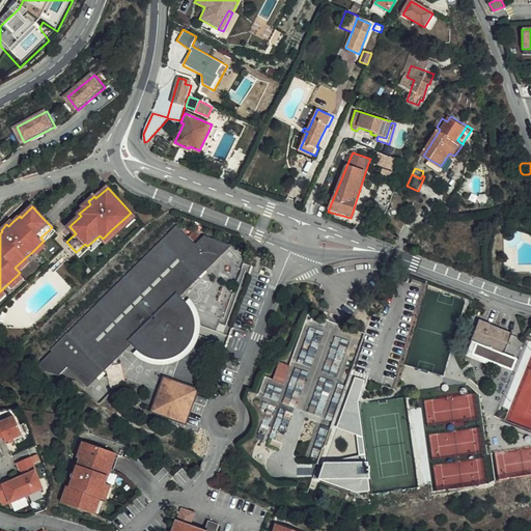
[(131,213),(120,222),(126,227),(135,218),(131,213)]
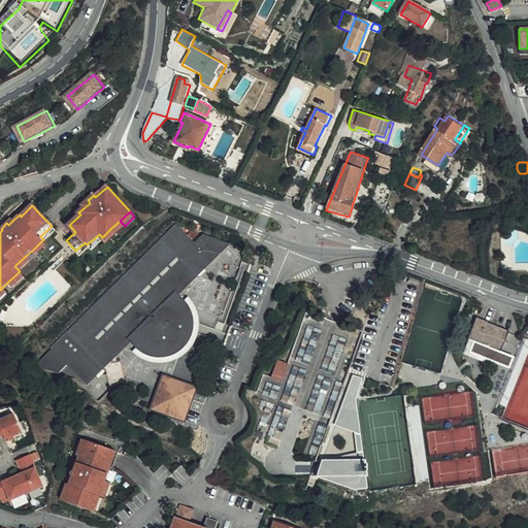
[(57,230),(52,225),(52,226),(40,236),(43,239),(44,241),(57,230)]
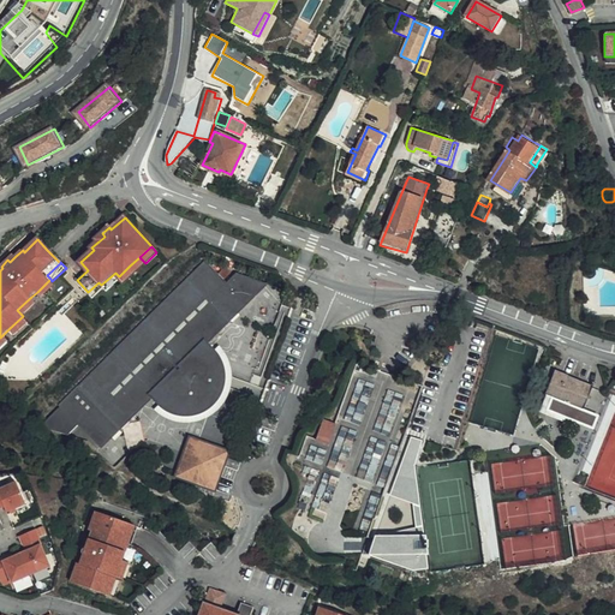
[(238,274),(226,285),(222,288),(219,285),(224,281),(206,263),(40,427),(70,435),(81,423),(103,445),(112,436),(113,431),(115,428),(118,425),(123,421),(125,419),(129,421),(154,394),(149,387),(155,382),(161,387),(162,388),(177,400),(184,401),(195,401),(202,398),(209,392),(213,378),(213,374),(210,363),(193,346),(201,339),(210,335),(216,329),(219,323),(224,316),(228,320),(264,284),(238,274)]
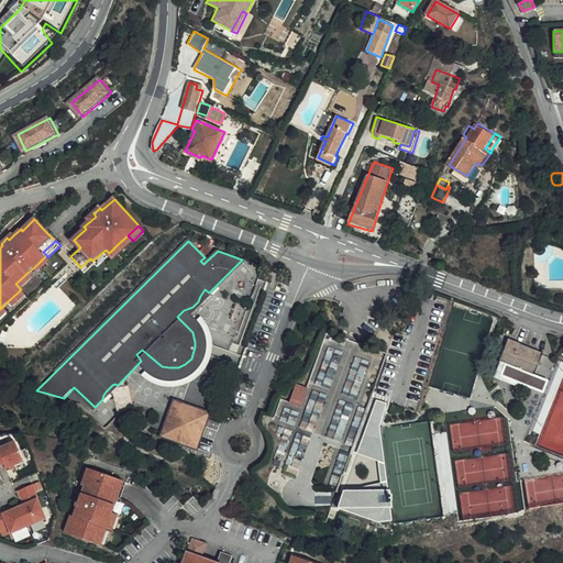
[(119,243),(109,253),(110,255),(113,258),(124,249),(119,243)]
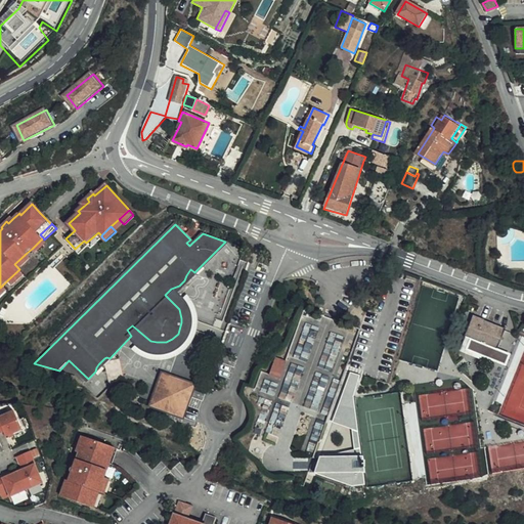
[(88,245),(91,249),(102,237),(101,235),(98,232),(86,243),(88,245)]
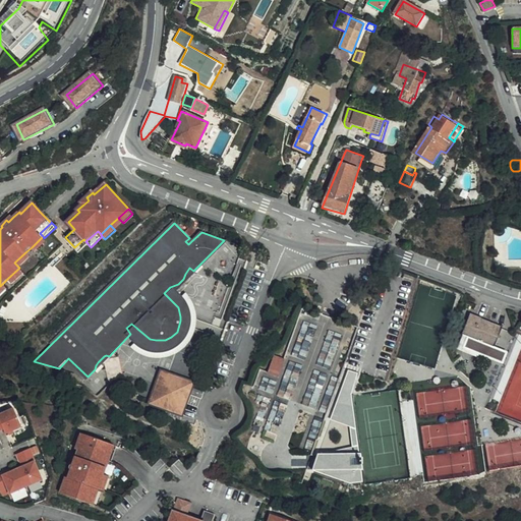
[(44,238),(43,236),(32,247),(36,251),(47,241),(44,238)]
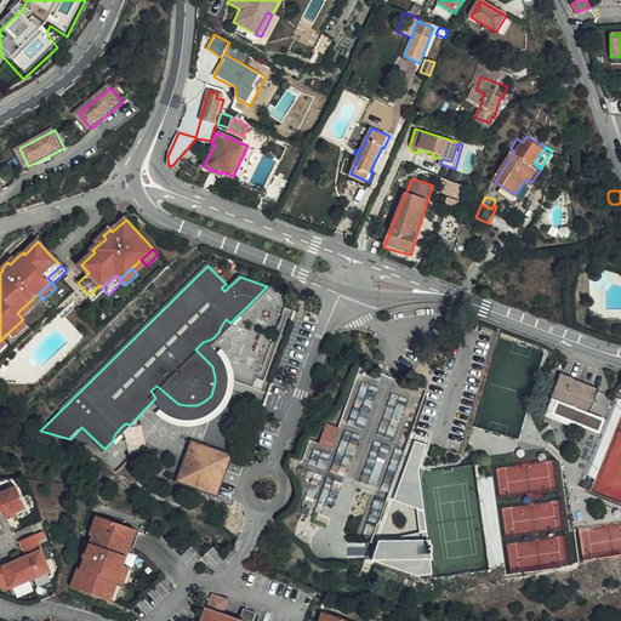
[(100,285),(89,295),(93,301),(104,290),(102,288),(100,285)]
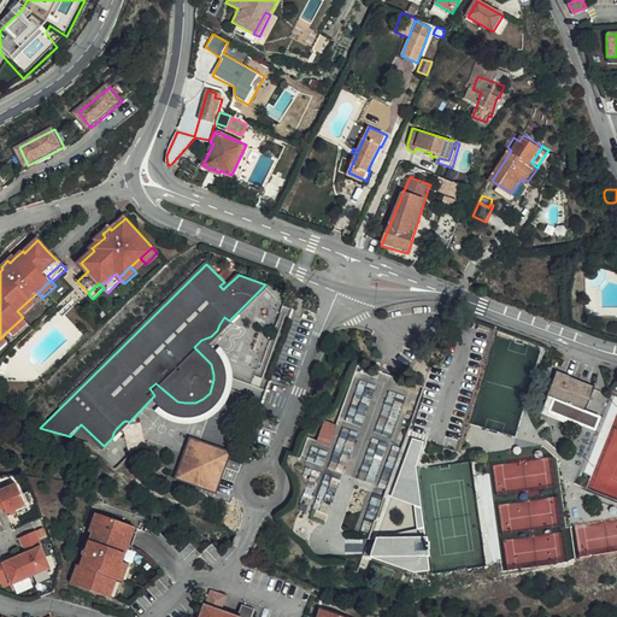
[(36,304),(31,298),(17,311),(23,317),(36,304)]
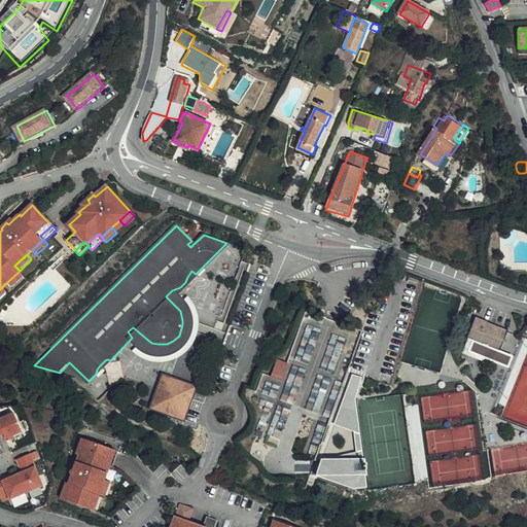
[(24,275),(20,271),(8,281),(12,286),(24,275)]
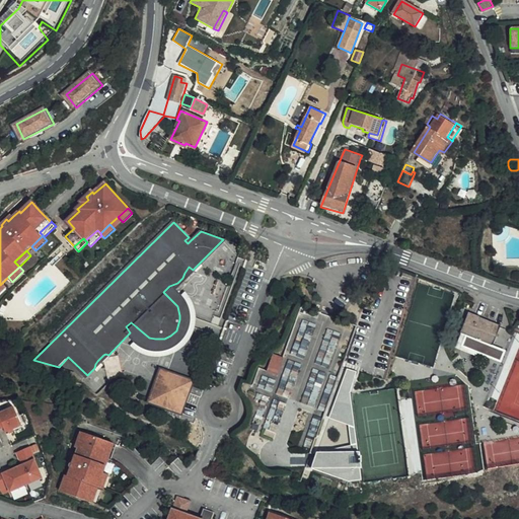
[(173,290),(193,270),(189,267),(184,273),(182,278),(177,283),(169,286),(163,292),(177,306),(179,315),(179,319),(176,330),(170,336),(164,339),(155,339),(149,338),(137,327),(136,326),(130,332),(131,334),(135,338),(143,344),(149,347),(158,349),(165,348),(175,343),(178,340),(182,335),(187,328),(189,320),(189,314),(188,308),(183,302),(178,295),(173,290)]
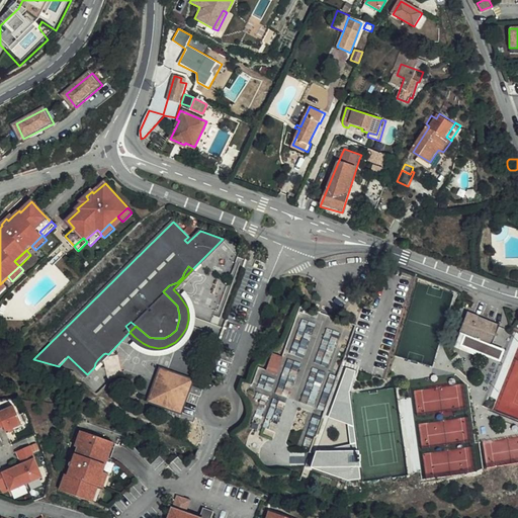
[(1,294),(0,296),(0,298),(4,303),(6,299),(10,294),(17,287),(12,283),(1,294)]
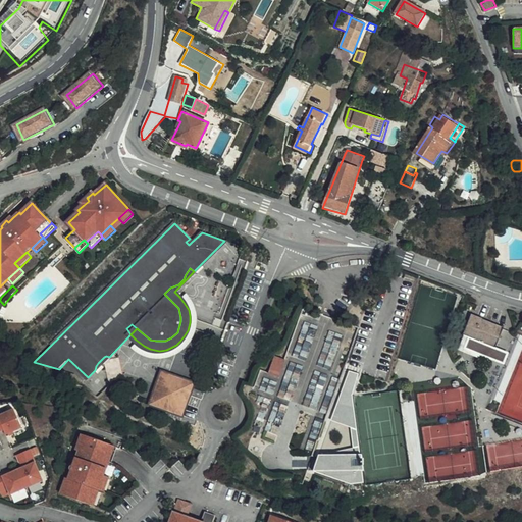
[(494,345),(503,325),(482,317),(483,316),(472,312),(462,337),(475,343),(478,337),(494,345)]
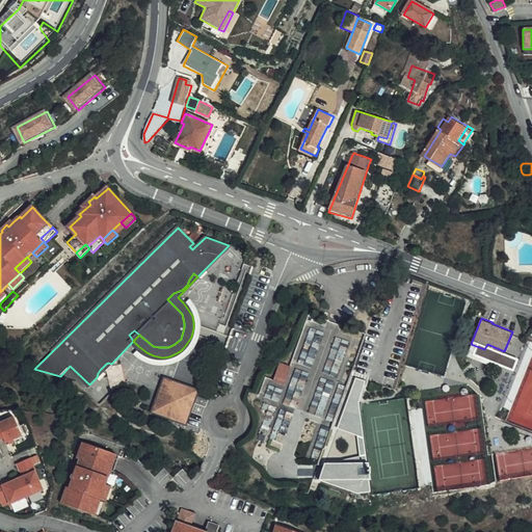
[(129,335),(133,341),(139,335),(134,330),(129,335)]
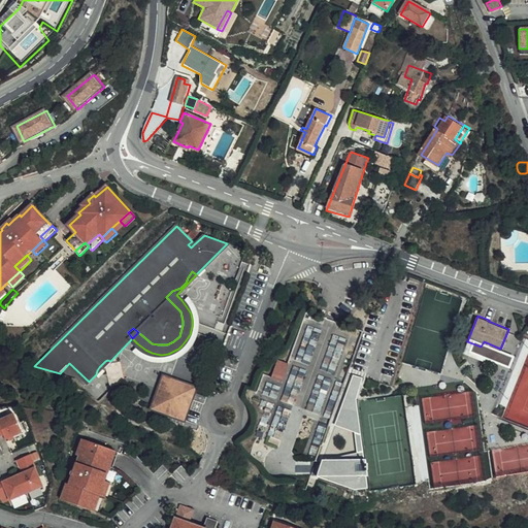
[(278,359),(272,376),(282,381),(288,363),(278,359)]
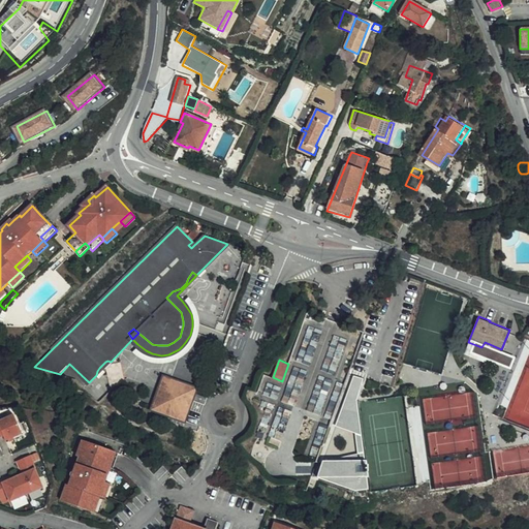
[(105,362),(101,366),(99,368),(97,371),(96,375),(103,368),(111,362),(107,361),(105,362)]
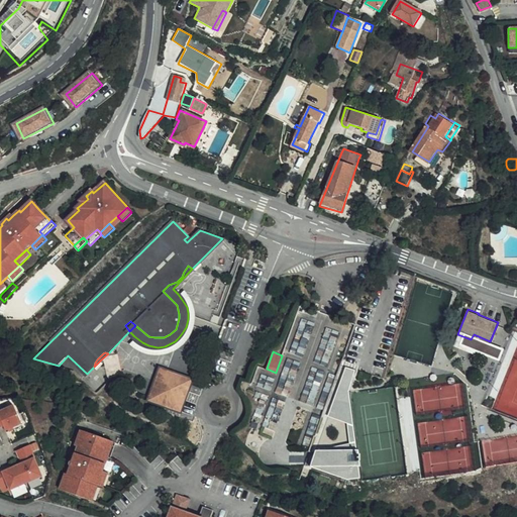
[(341,384),(350,387),(355,370),(346,367),(341,384)]
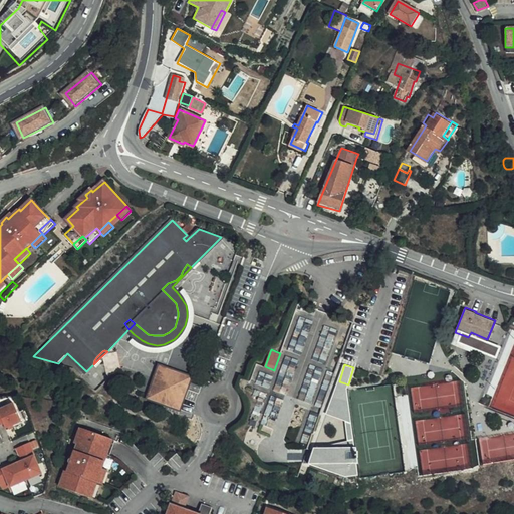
[(180,409),(192,376),(160,365),(148,398),(180,409)]
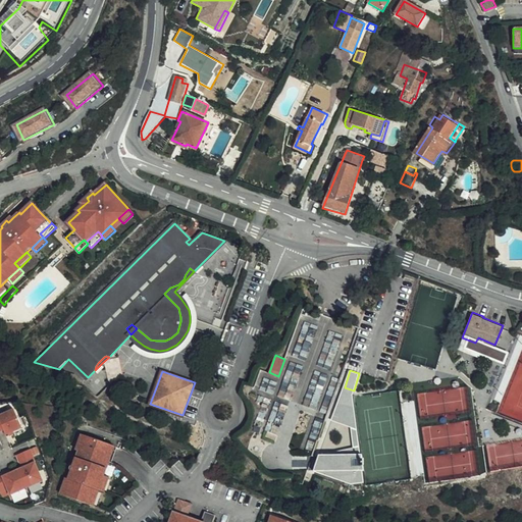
[(14,411),(0,417),(0,433),(5,432),(7,436),(22,430),(14,411)]
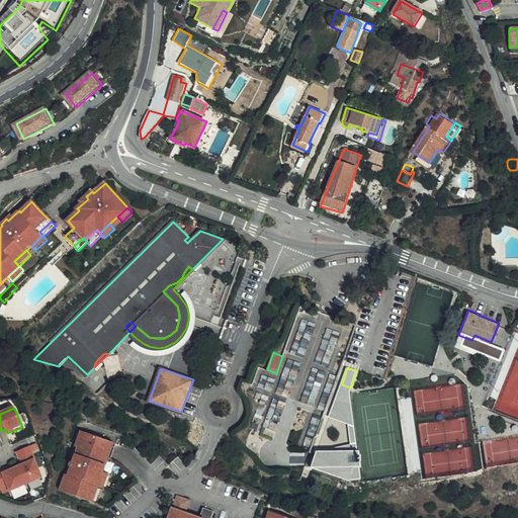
[(104,456),(109,440),(82,431),(76,446),(79,447),(74,461),(72,462),(71,463),(70,465),(72,468),(69,476),(66,475),(61,491),(90,500),(95,485),(99,486),(104,471),(109,457),(104,456)]
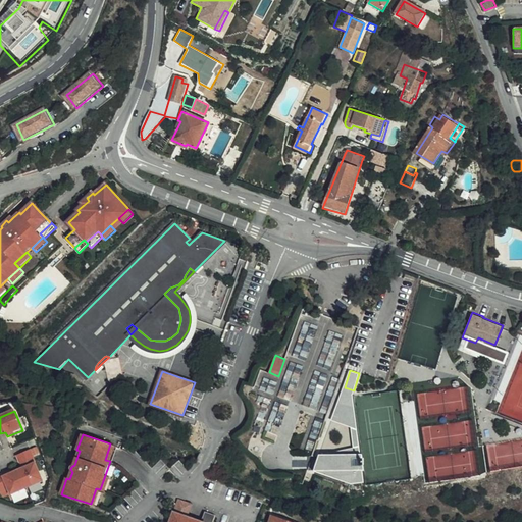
[(115,445),(110,444),(105,460),(110,461),(115,445)]
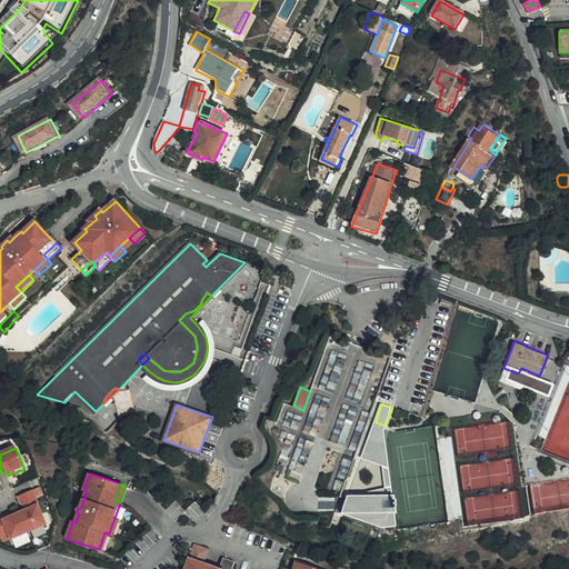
[(19,498),(22,507),(38,500),(35,491),(19,498)]
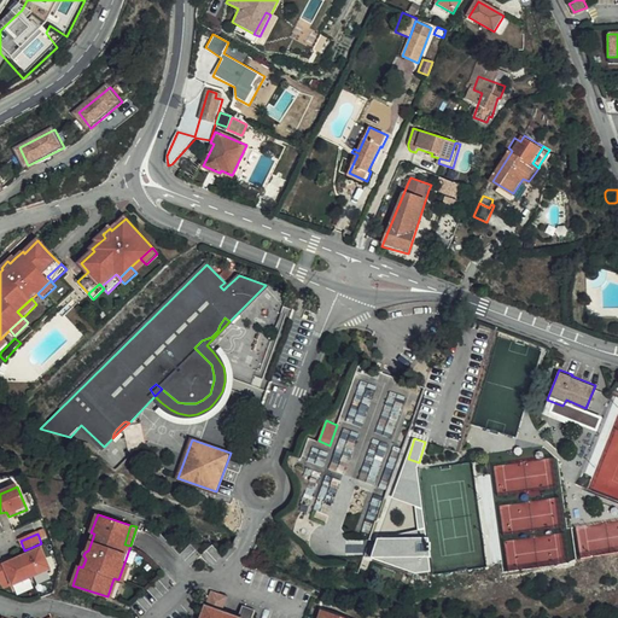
[(382,540),(377,561),(420,576),(439,572),(435,538),(382,540)]
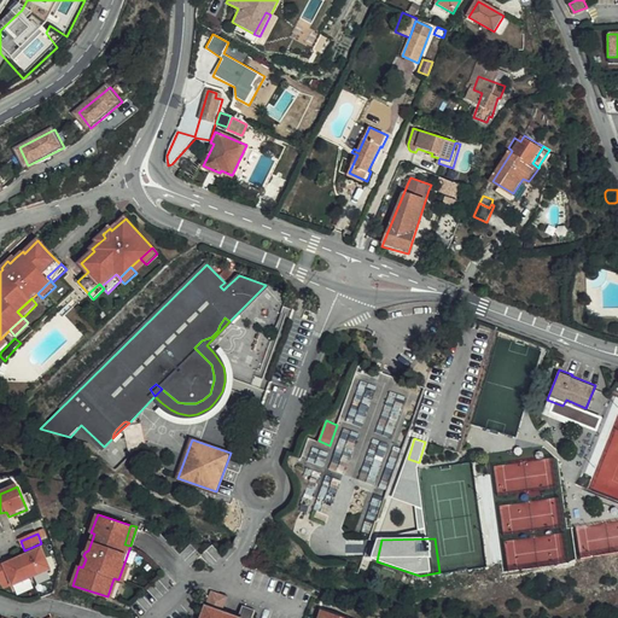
[(23,558),(33,579),(52,572),(42,551),(23,558)]
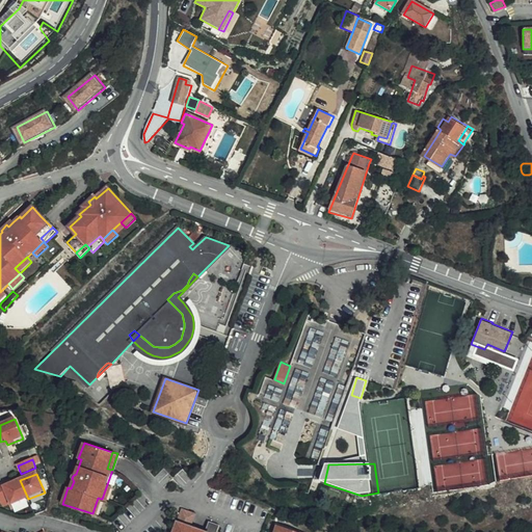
[(0,485),(0,502),(1,504),(8,501),(11,506),(28,499),(20,480),(11,483),(3,487),(2,484),(0,485)]
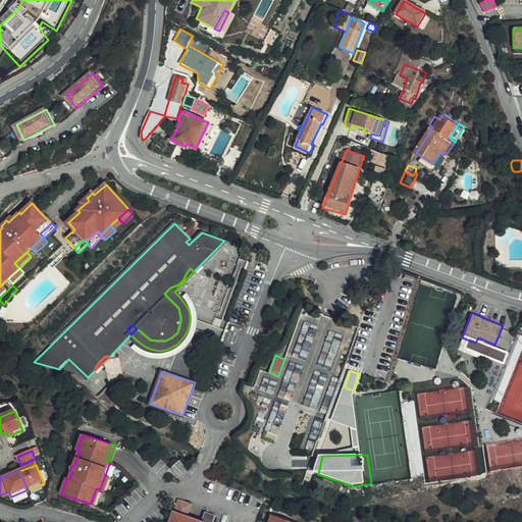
[(110,477),(105,475),(100,489),(105,491),(110,477)]
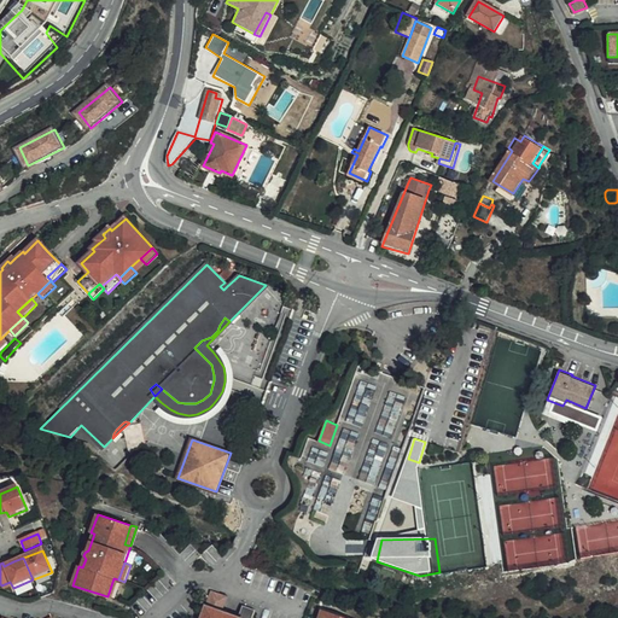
[(114,578),(108,596),(112,599),(118,579),(114,578)]
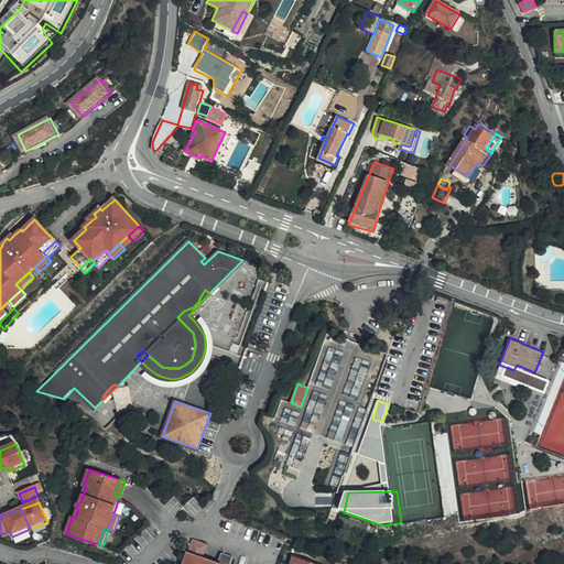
[(219,563),(220,563),(220,562),(205,557),(210,543),(195,538),(185,563),(219,563)]
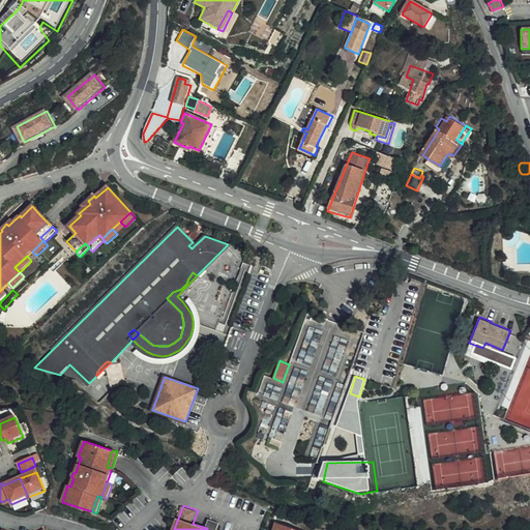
[(211,518),(207,528),(207,529),(211,529),(218,529),(222,521),(211,518)]
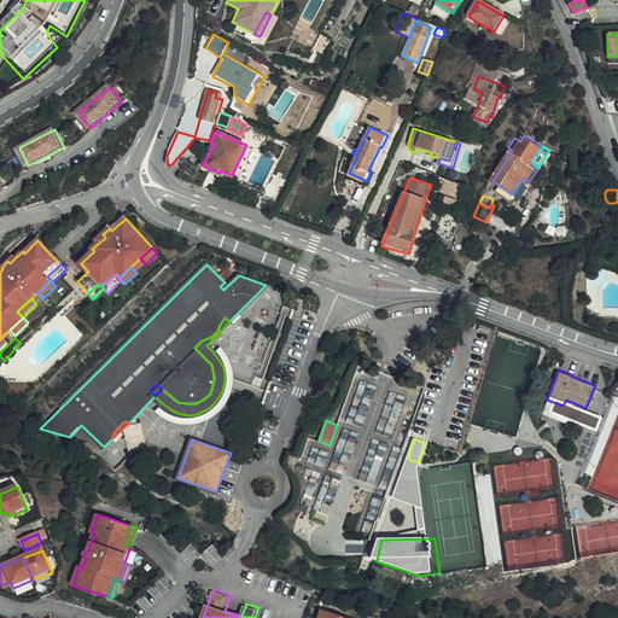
[(357,617),(325,606),(320,617),(357,617)]
